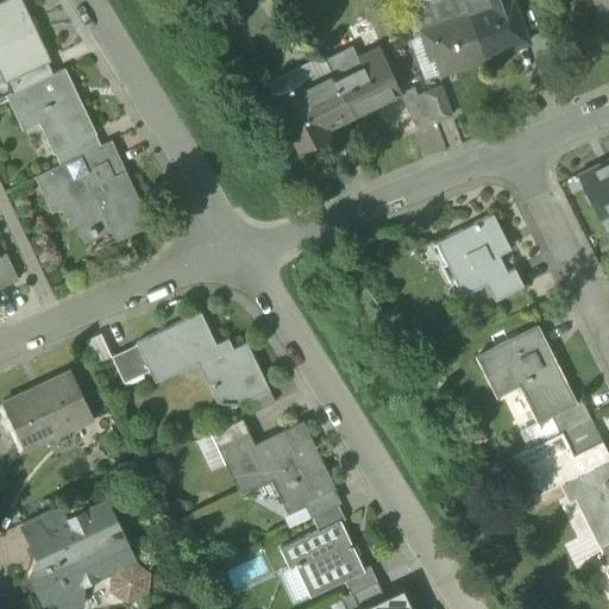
[(0,68),(2,75),(5,80),(48,58),(19,0),(7,0),(0,4),(0,68)]
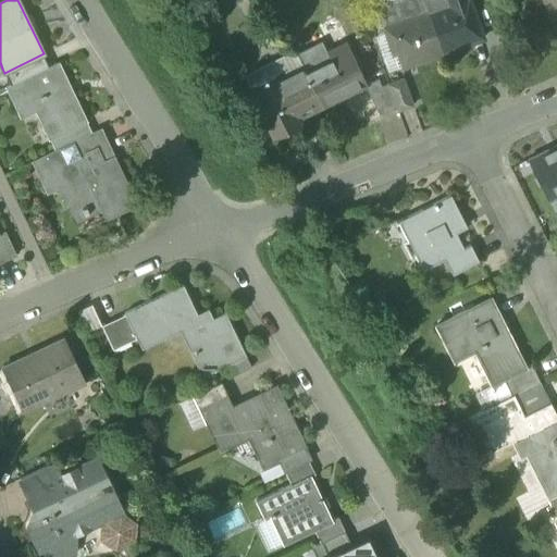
[(422,0),(393,0),(376,7),(384,28),(386,36),(393,54),(398,52),(403,66),(404,69),(442,54),(422,0)]
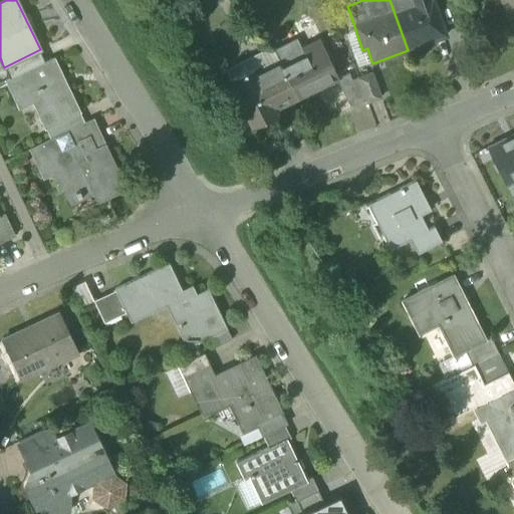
[(390,0),(408,50),(409,50),(409,49),(446,36),(433,0),(390,0)]
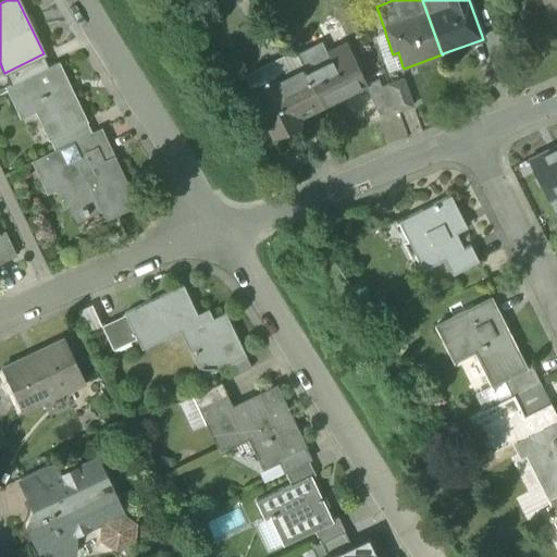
[(556,0),(541,0),(546,13),(556,9),(556,0)]
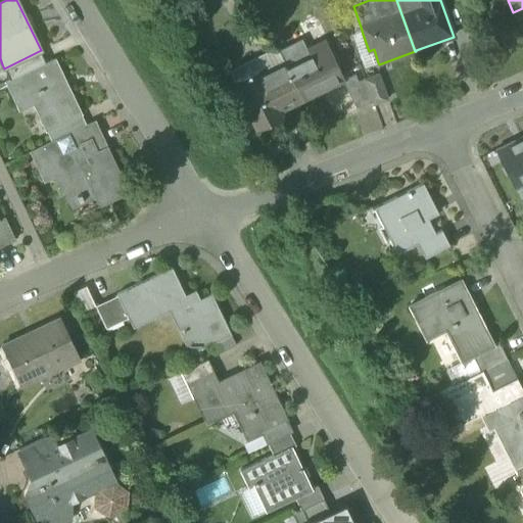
[(522,8),(513,12),(516,18),(522,14),(522,8)]
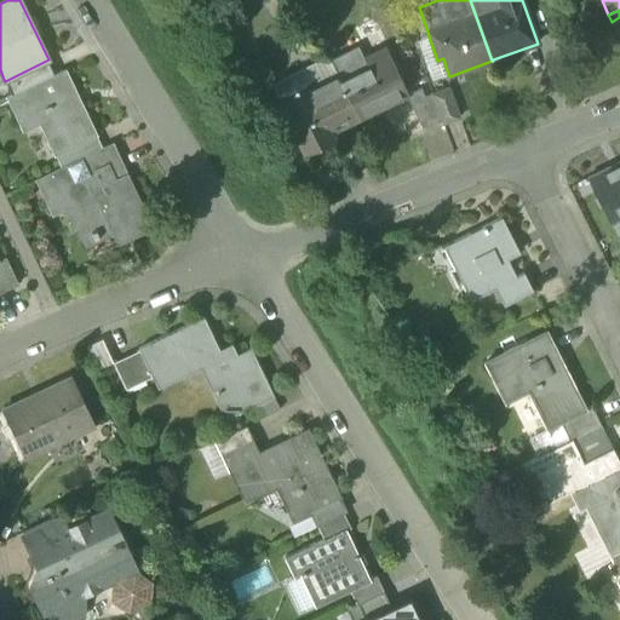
[(448,74),(443,58),(437,61),(430,40),(420,44),(432,80),(448,74)]
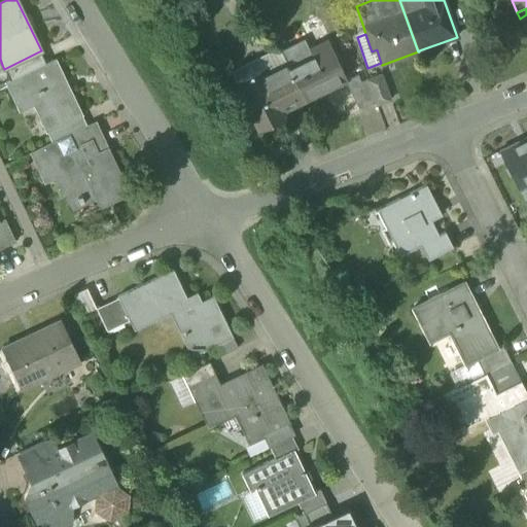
[(286,64),(288,70),(313,58),(310,50),(305,40),(280,53),(286,64)]
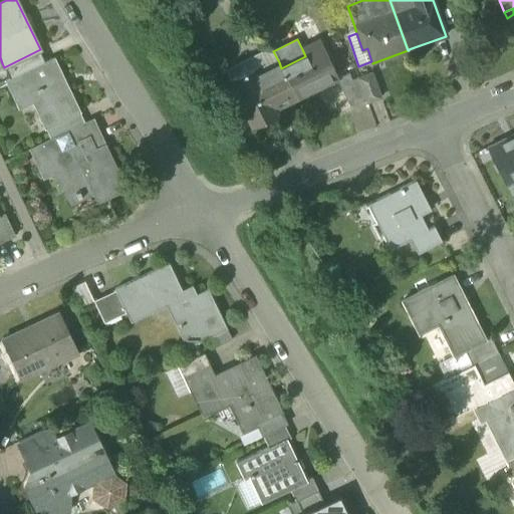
[(318,41),(302,49),(305,56),(281,68),(297,99),(337,80),(336,79),(318,41)]
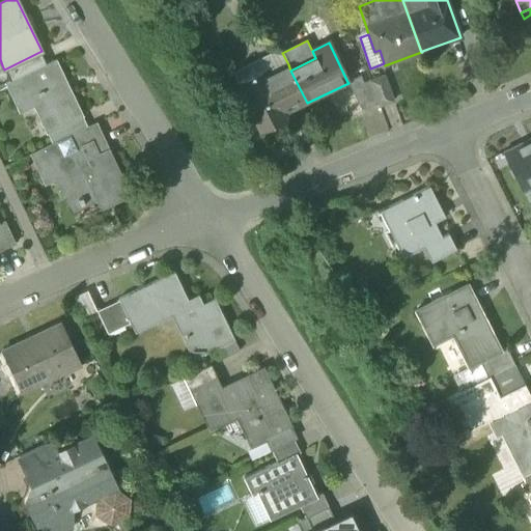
[(231,74),(236,83),(255,75),(256,75),(269,68),(271,73),(288,64),(282,53),(281,50),(231,74)]
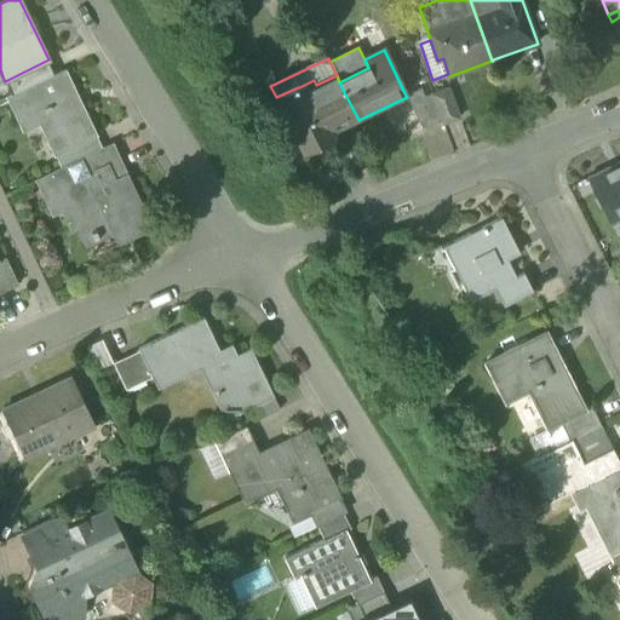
[(5,81),(12,95),(53,75),(47,62),(50,61),(49,59),(5,81)]
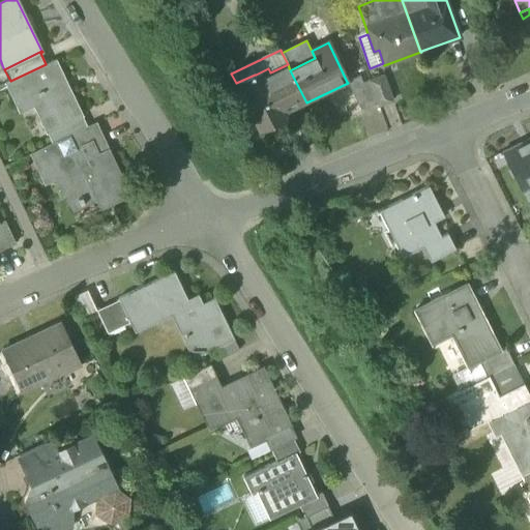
[(30,97),(48,133),(82,116),(55,60),(46,64),(10,81),(6,83),(17,104),(30,97)]
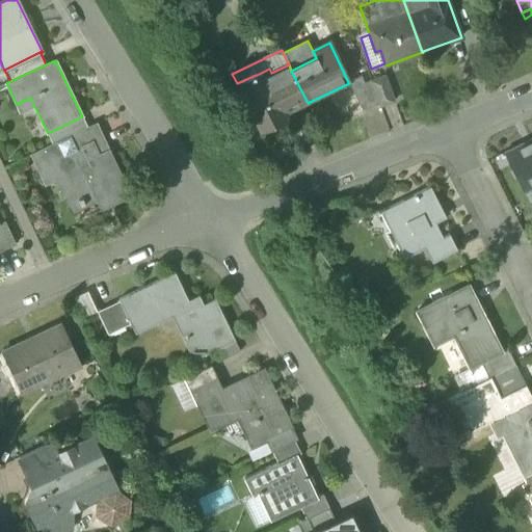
[(284,115),(308,103),(291,71),(289,64),(271,73),(269,69),(257,75),(256,75),(237,83),(244,99),(241,100),(247,112),(250,111),(261,132),(286,120),(284,115)]
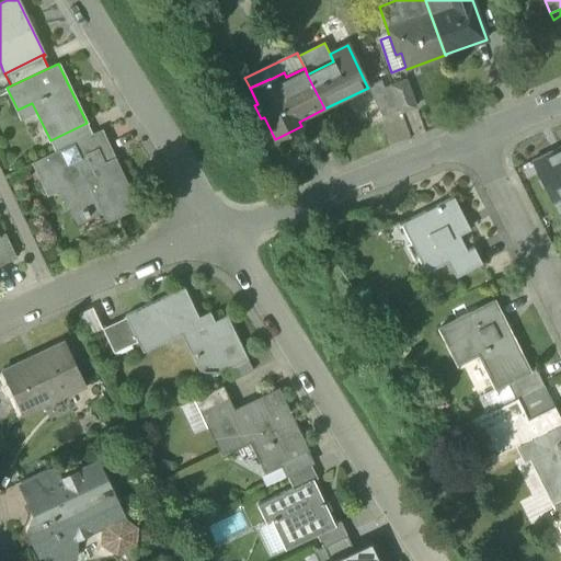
[(381,116),(400,110),(391,86),(385,88),(381,80),(367,87),(368,88),(381,116)]
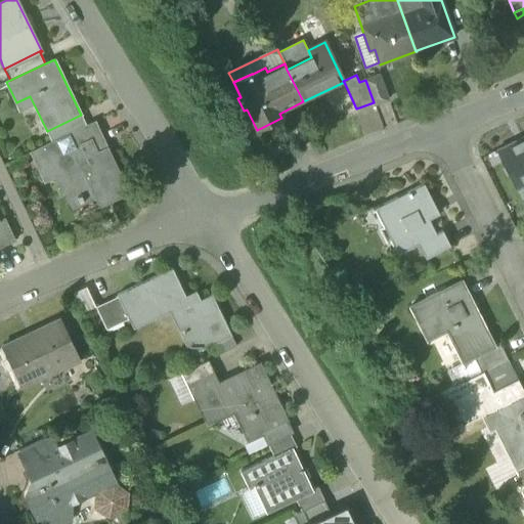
[(379,75),(365,80),(374,102),(375,105),(388,100),(379,75)]
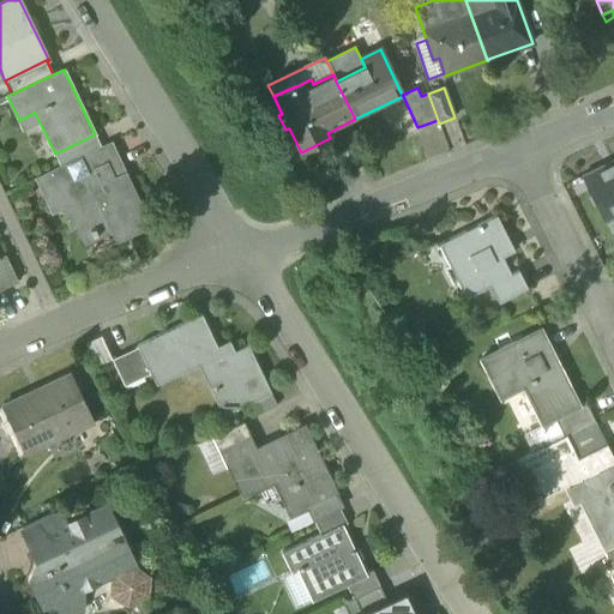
[(64,164),(82,156),(101,146),(95,134),(55,154),(61,167),(64,164)]
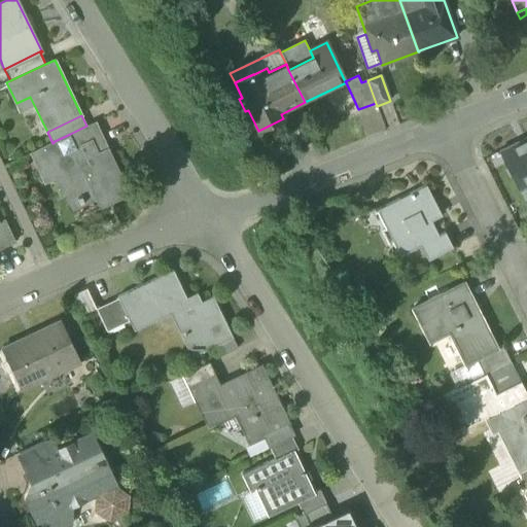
[(106,148),(119,177),(123,176),(97,121),(92,124),(98,136),(104,149),(106,148)]
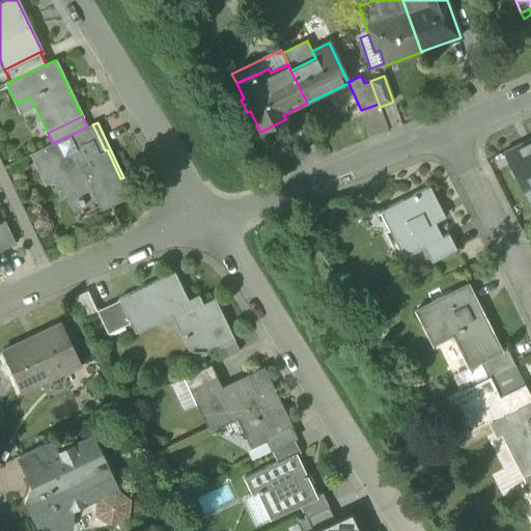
[(92,124),(87,127),(71,135),(77,147),(99,137),(92,124)]
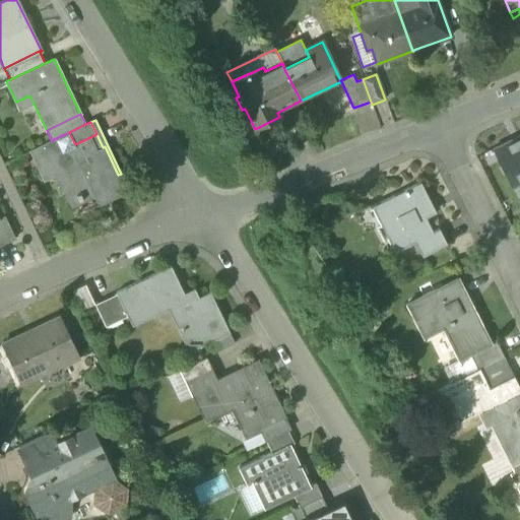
[(69,132),(54,139),(61,153),(75,146),(75,144),(69,132)]
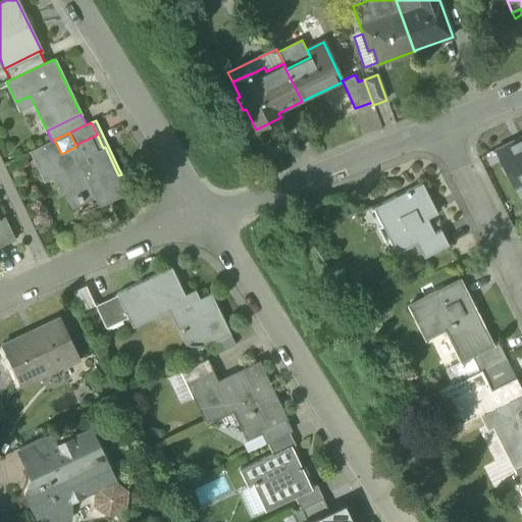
[(64,188),(72,204),(93,195),(100,191),(106,203),(122,196),(114,178),(118,175),(105,147),(103,148),(97,135),(75,145),(75,147),(61,154),(54,140),(52,142),(34,150),(47,177),(60,170),(68,187),(64,188)]
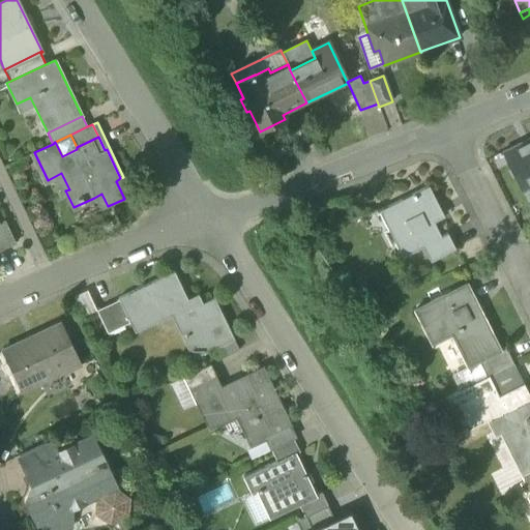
[(529,140),(504,153),(519,181),(529,175),(529,140)]
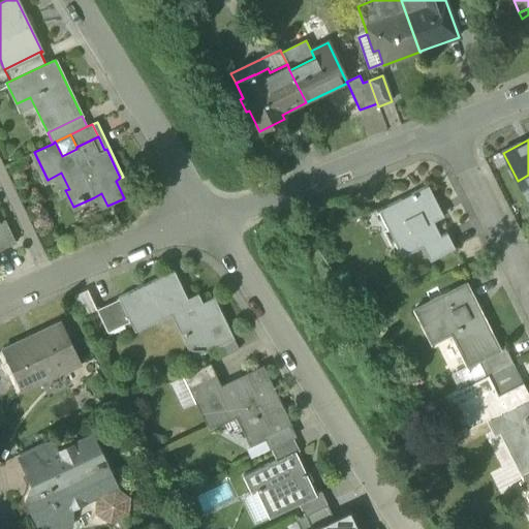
[(70,208),(73,207),(65,190),(69,189),(61,173),(48,180),(34,152),(30,154),(44,185),(57,180),(70,208)]
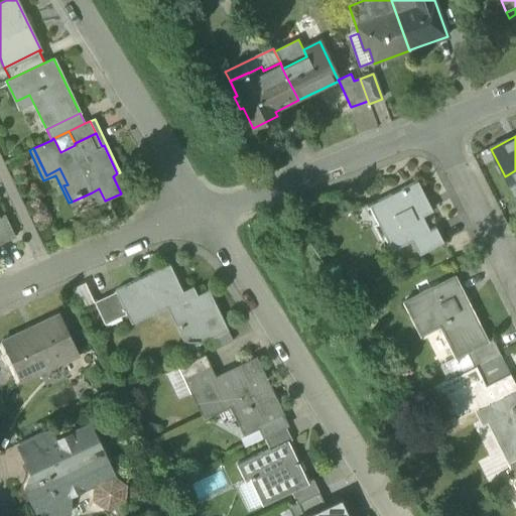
[(515,179),(515,170),(505,176),(509,184),(515,179)]
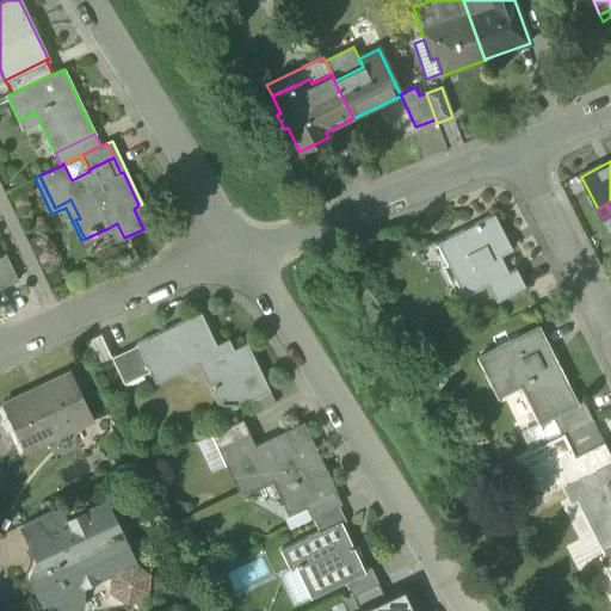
[(134,209),(143,229),(148,227),(139,205),(134,209)]
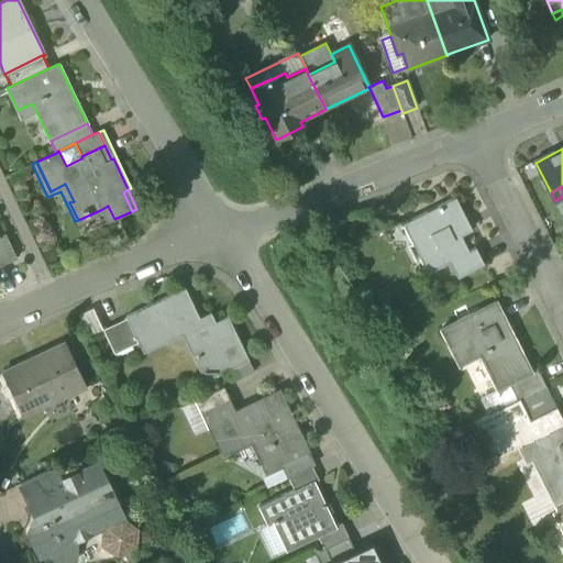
[(403,224),(428,274),(449,263),(470,253),(468,252),(454,224),(465,219),(455,198),(403,224)]
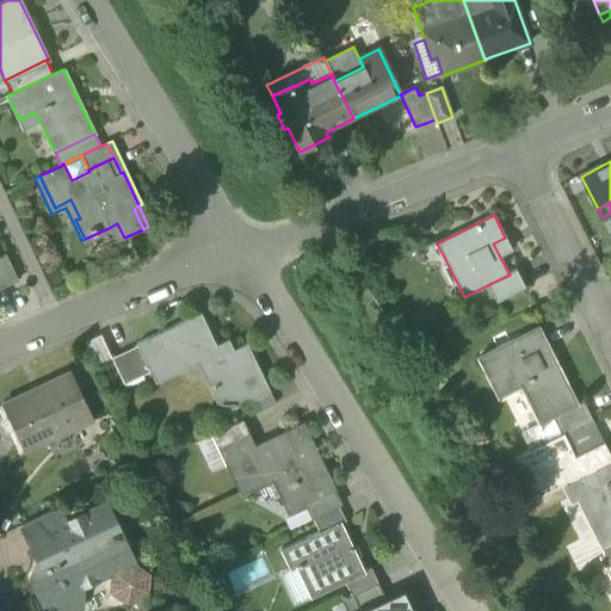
[(117,223),(109,228),(116,242),(124,238),(117,223)]
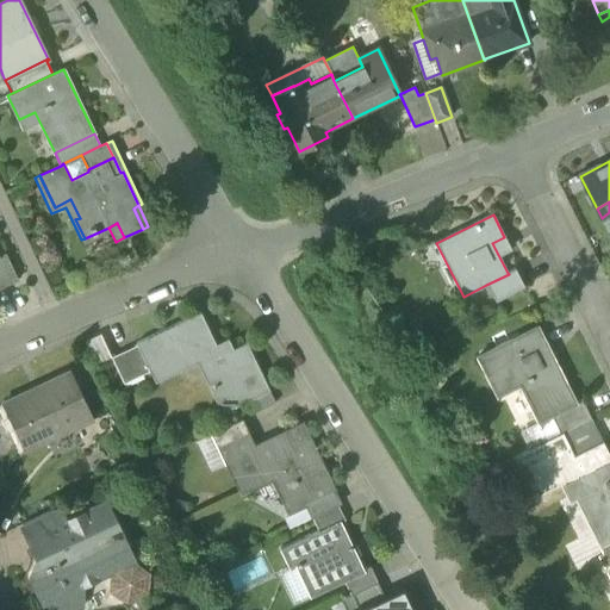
[(0,288),(18,280),(6,254),(0,255),(0,288)]
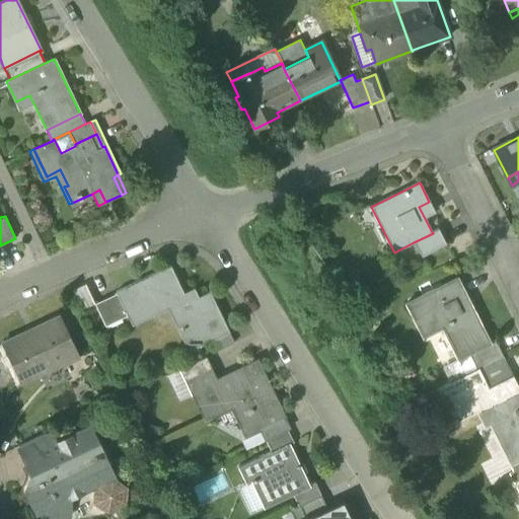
[(414,242),(422,257),(446,244),(438,229),(432,232),(433,233),(414,242)]
